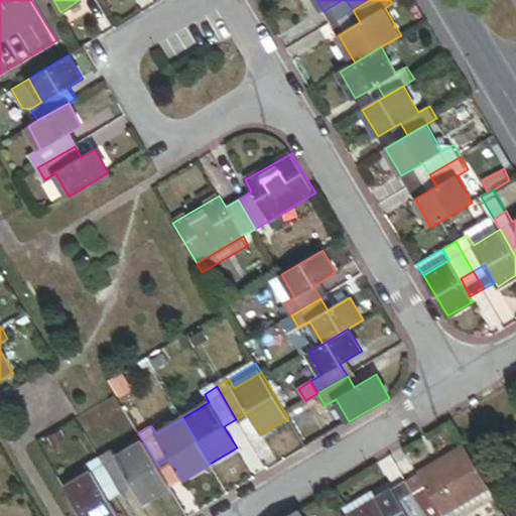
[(170,487),(157,466),(143,441),(117,458),(112,449),(99,457),(118,489),(131,482),(144,503),(170,487)]
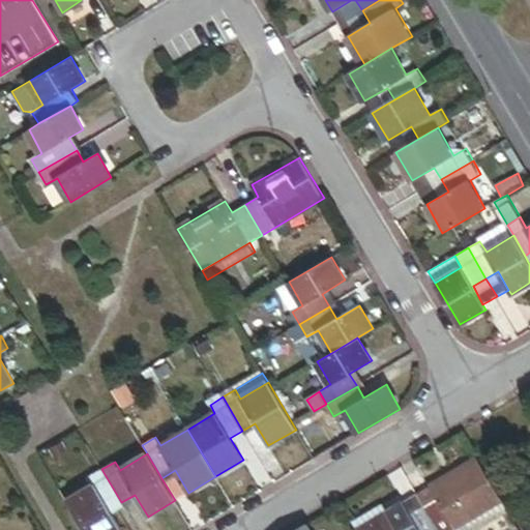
[(503,501),(477,458),(462,468),(464,472),(446,483),(443,478),(417,494),(438,529),(457,529),(455,529),(503,501)]
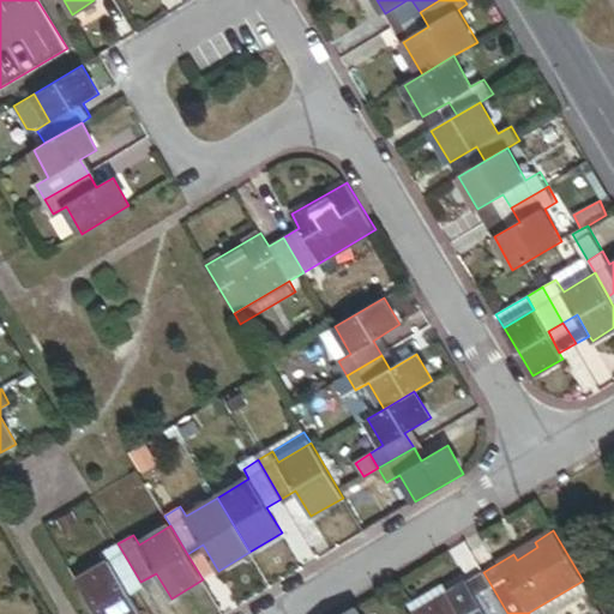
[(140,582),(118,543),(104,552),(109,563),(78,581),(97,613),(140,613),(127,590),(140,582)]
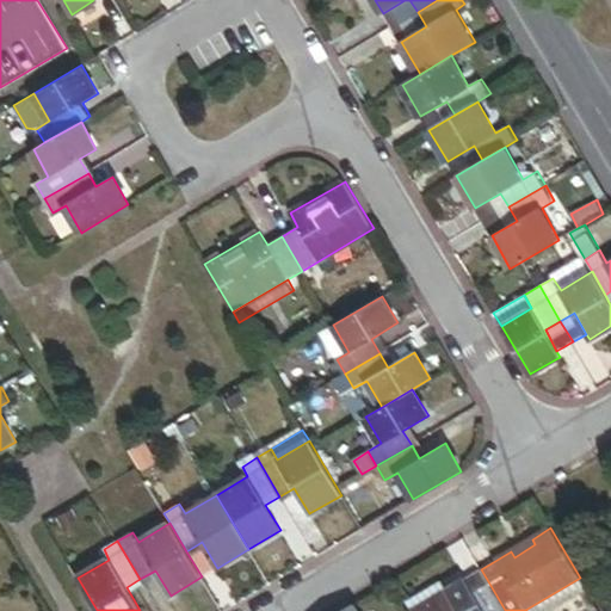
[(505,610),(481,569),(449,587),(452,593),(432,605),(430,599),(412,610),(505,610)]
